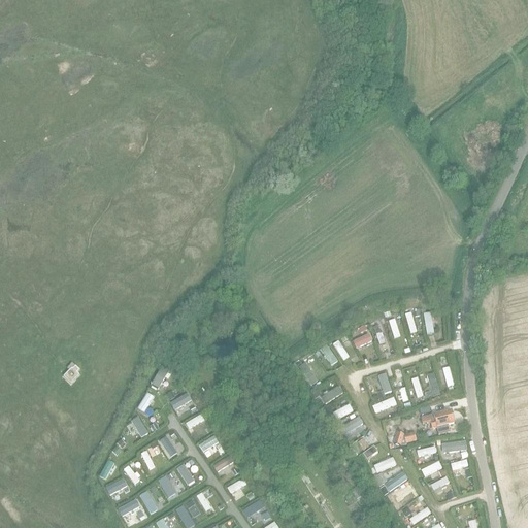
[(429,314),(422,315),(426,336),(433,334),(430,321),(433,321),(433,317),(430,317),(429,314)]
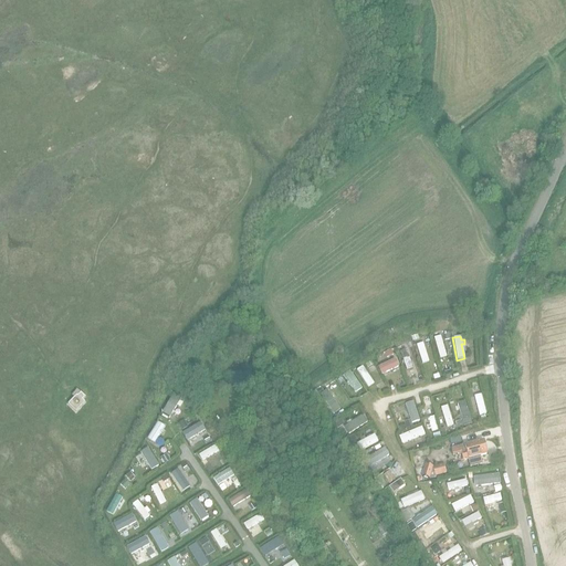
[(432,339),(439,359),(446,357),(440,337),(432,339)]
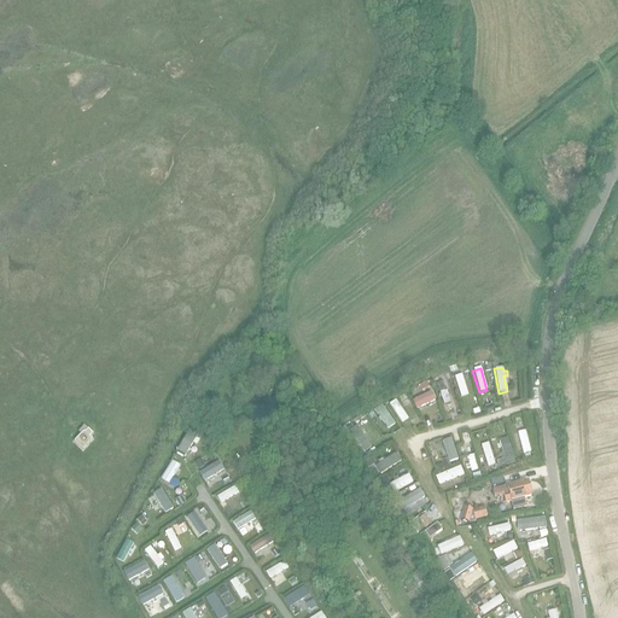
[(461,375),(454,377),(460,398),(467,396),(461,375)]
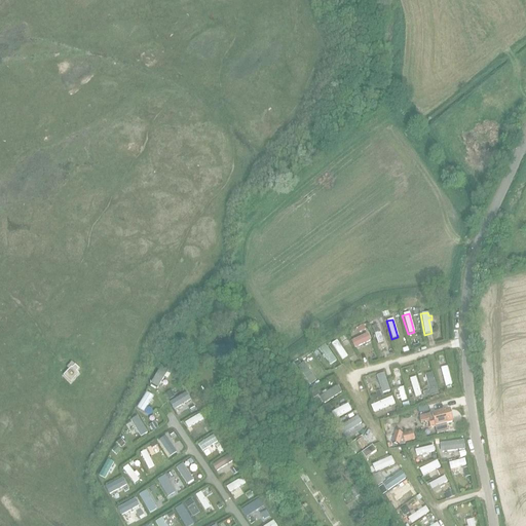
[(376,325),(370,327),(377,345),(382,342),(376,325)]
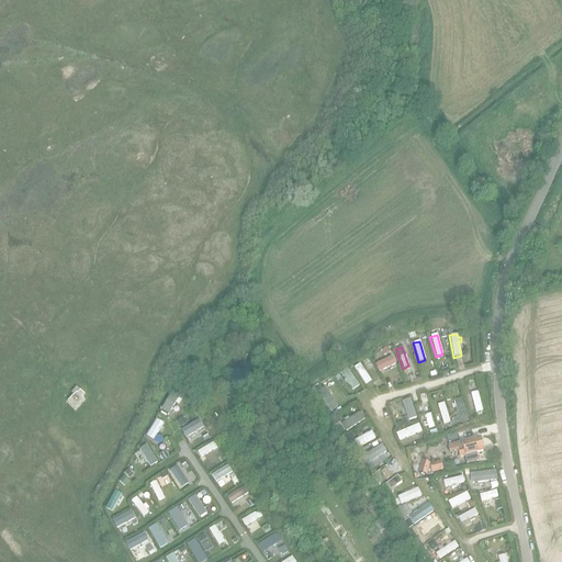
[(391,357),(374,364),(378,373),(383,370),(384,372),(388,371),(386,369),(394,364),(391,357)]
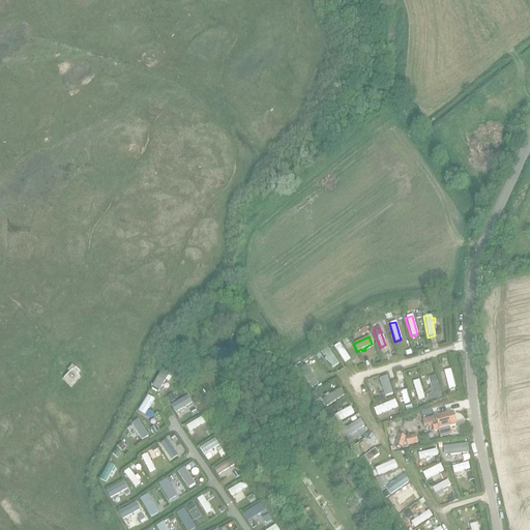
[(339,343),(333,347),(344,363),(349,360),(339,343)]
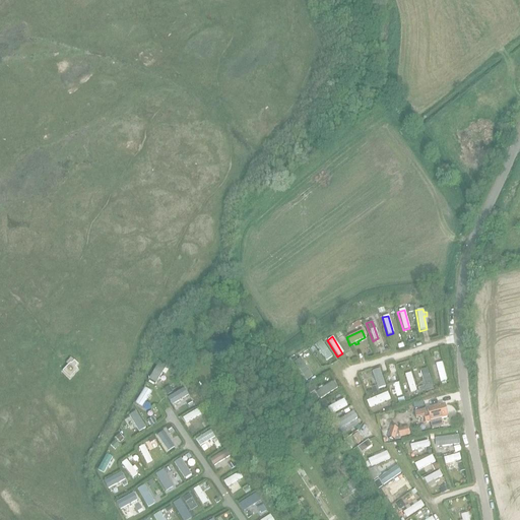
[(321,341),(314,345),(325,362),(331,358),(321,341)]
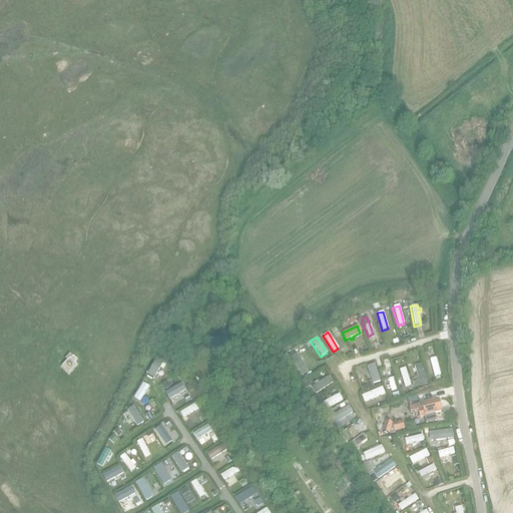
[(66,361),(61,367),(68,374),(76,365),(74,363),(77,360),(73,356),(69,353),(64,359),(66,361)]
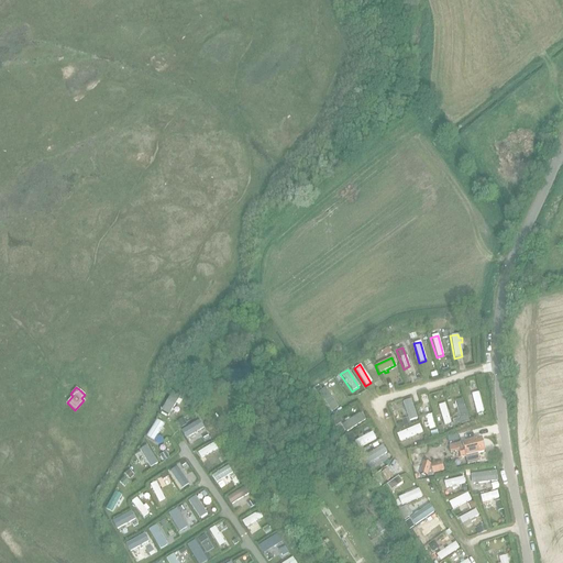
[(320,392),(331,408),(335,405),(331,397),(333,395),(331,390),(328,393),(326,388),(320,392)]
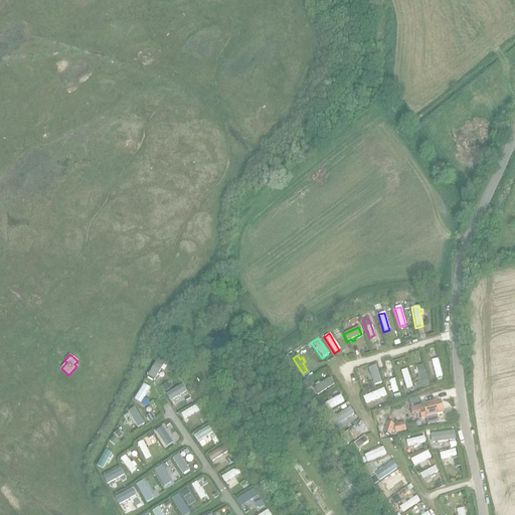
[(164,362),(157,358),(145,377),(152,382),(164,362)]
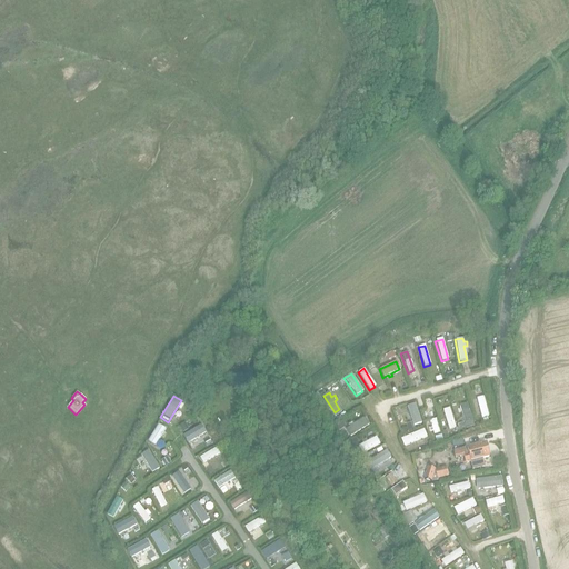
[(483,397),(476,399),(481,419),(488,417),(483,397)]
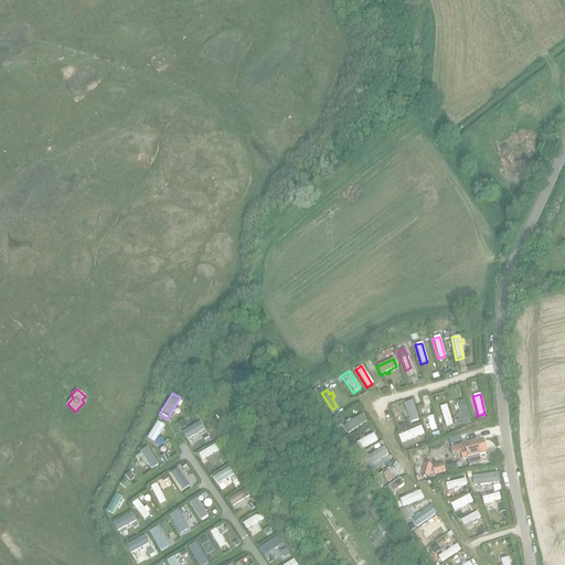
[(459,400),(451,402),(458,422),(466,419),(459,400)]
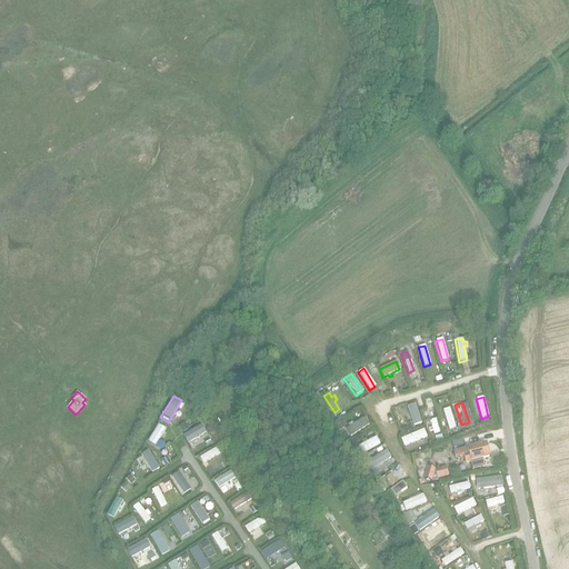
[(449,408),(442,410),(448,430),(456,428),(449,408)]
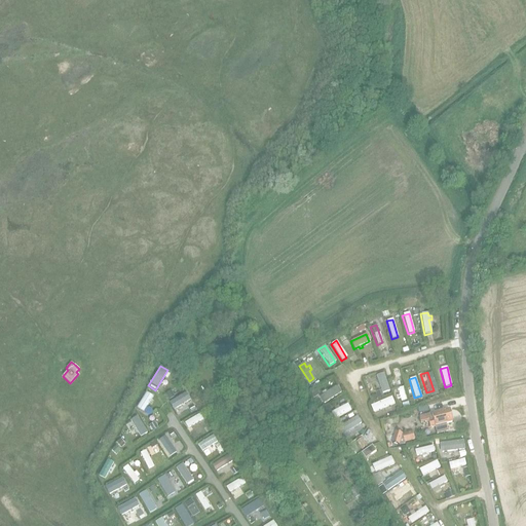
[(336,386),(318,399),(323,405),(340,393),(336,386)]
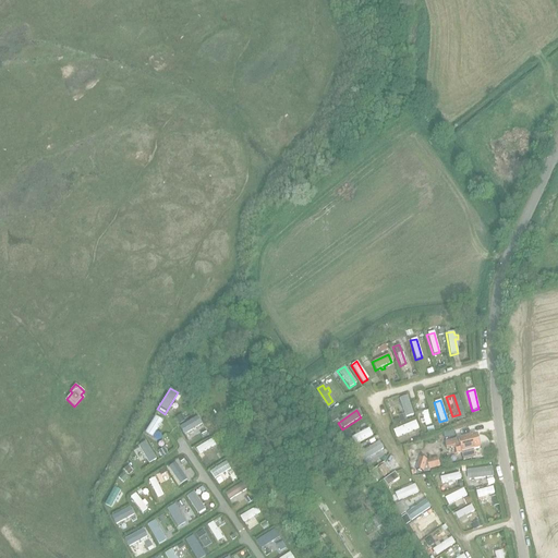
[(427,411),(421,413),(423,420),(419,421),(420,425),(423,424),(424,427),(432,425),(427,411)]
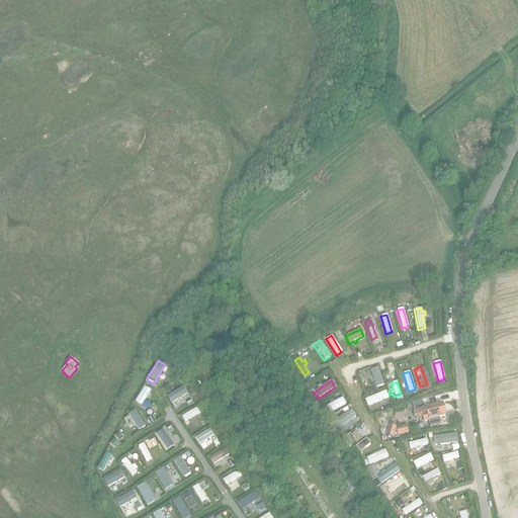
[(375,384),(369,386),(370,389),(371,393),(377,391),(375,384)]
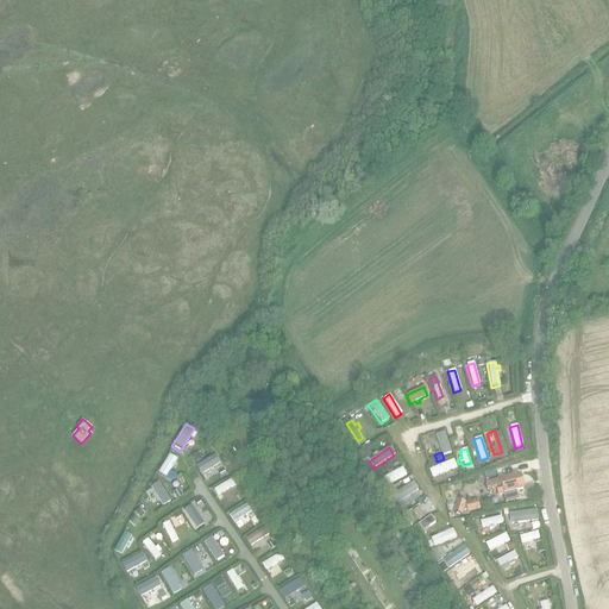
[(196,453),(192,457),(195,464),(201,459),(196,453)]
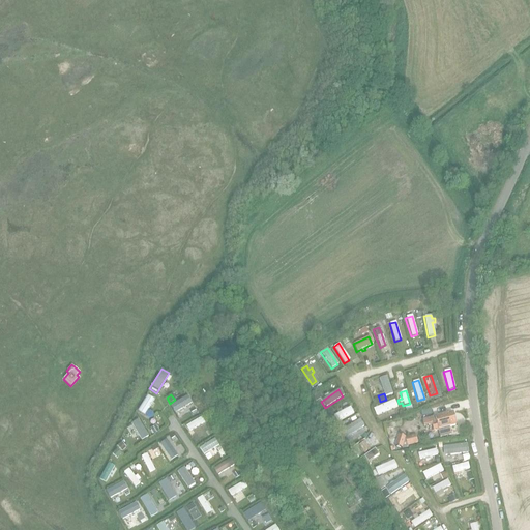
[(184,395),(169,406),(173,412),(188,403),(184,395)]
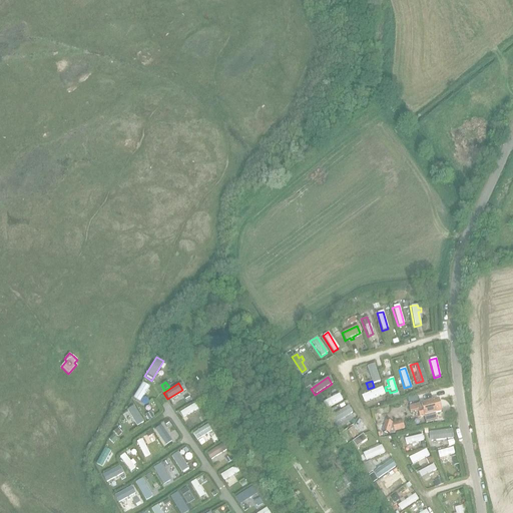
[(148,388),(141,384),(132,398),(138,403),(148,388)]
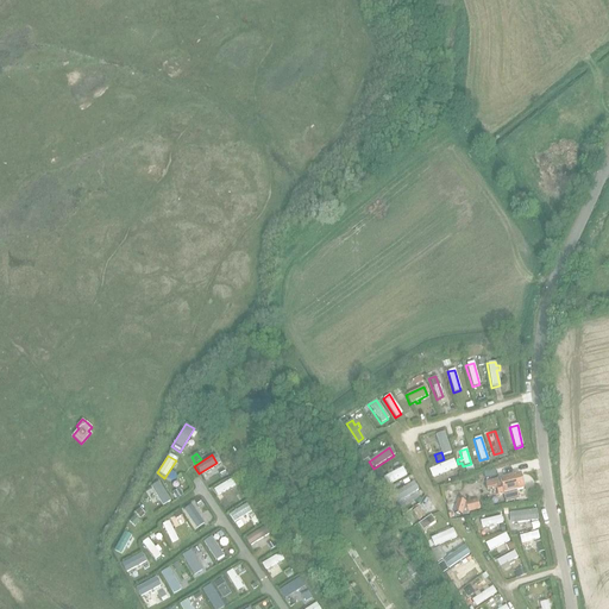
[(453,460),(427,470),(431,478),(456,469),(453,460)]
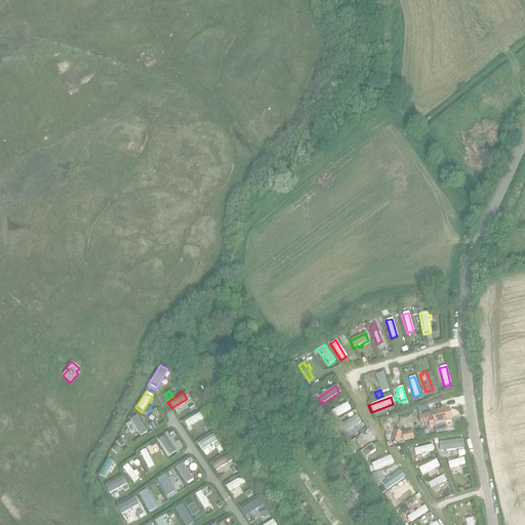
[(333,419),(350,410),(346,403),(338,407),(337,405),(332,407),(333,410),(329,412),(333,419)]
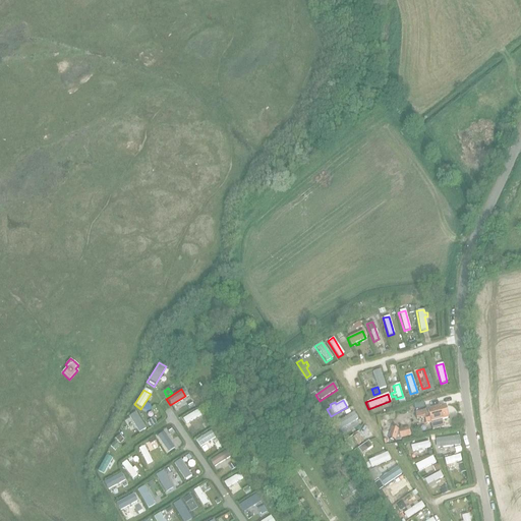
[(415,413),(417,419),(424,417),(426,423),(430,422),(432,429),(444,427),(442,420),(448,418),(445,406),(427,410),(415,413)]
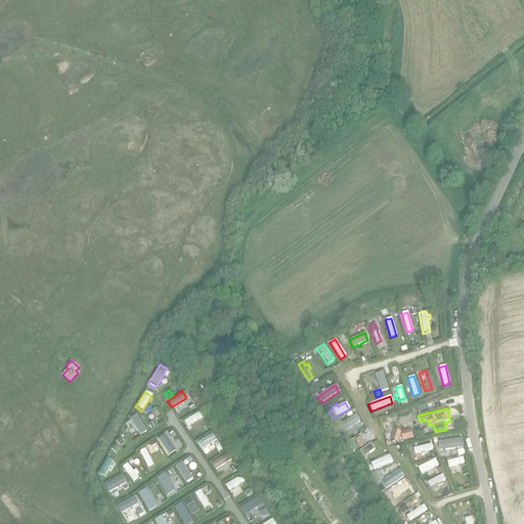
[(199,412),(182,422),(186,428),(202,418),(199,412)]
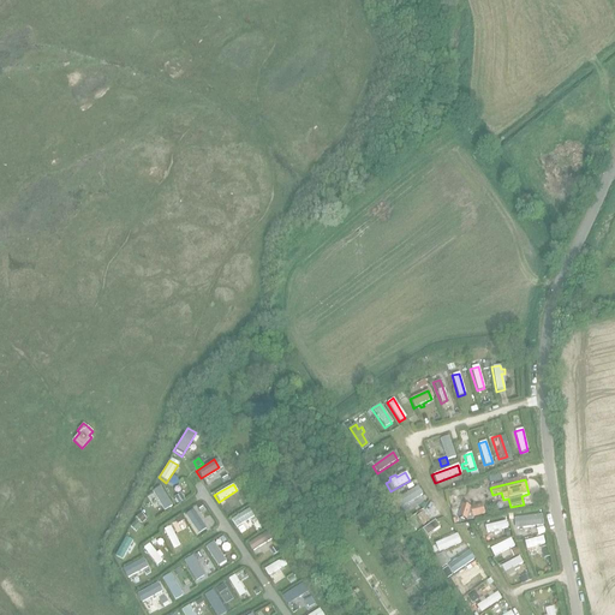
[(171,507),(159,487),(150,493),(163,513),(171,507)]
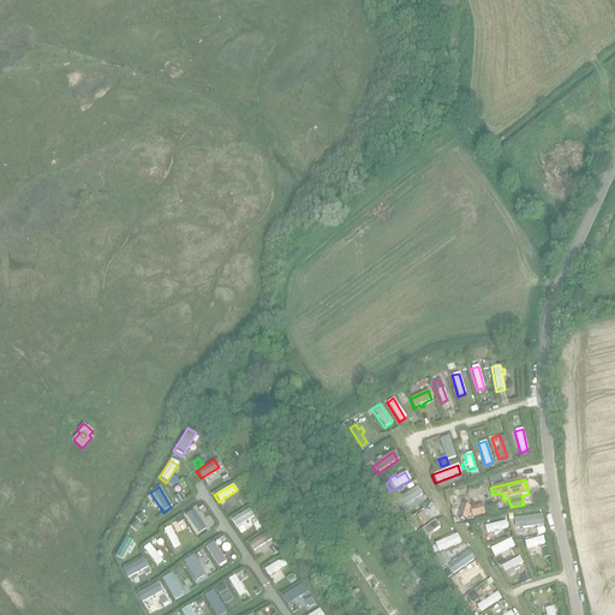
[(401,508),(422,495),(418,489),(406,496),(405,494),(396,500),(401,508)]
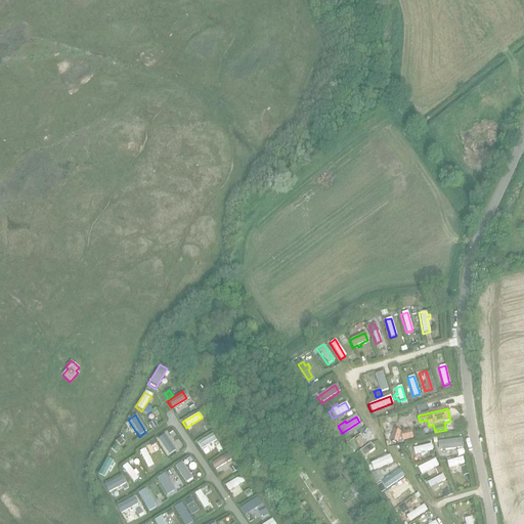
[(154,421),(148,425),(151,430),(157,426),(154,421)]
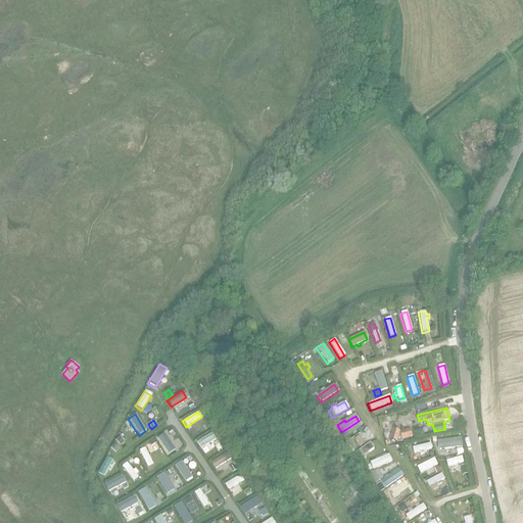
[(393,429),(389,441),(390,441),(397,443),(402,442),(401,440),(413,437),(411,430),(400,432),(399,432),(399,431),(393,429)]
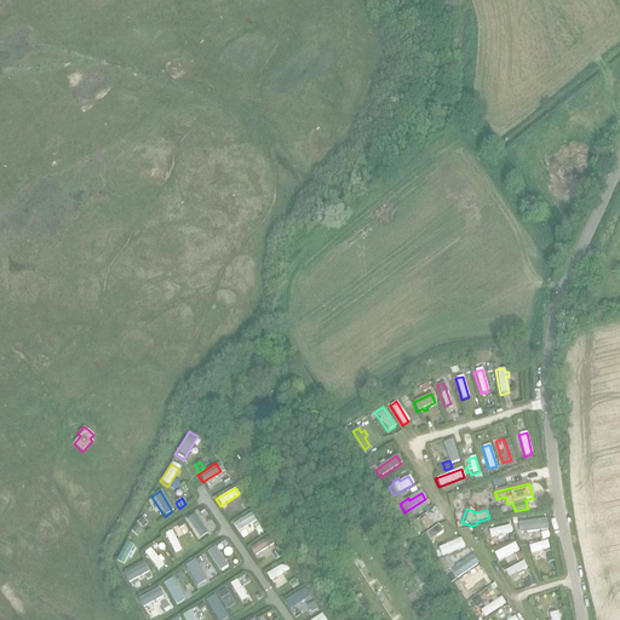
[(204,533),(190,512),(183,517),(196,537),(204,533)]
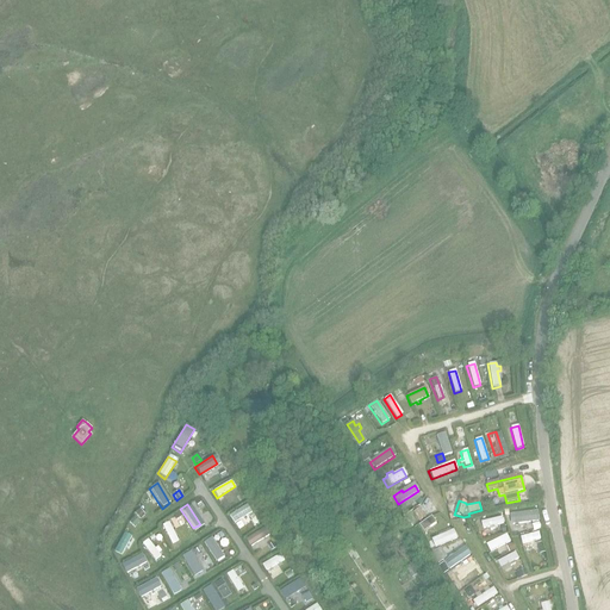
[(246,505),(228,516),(232,524),(250,512),(246,505)]
